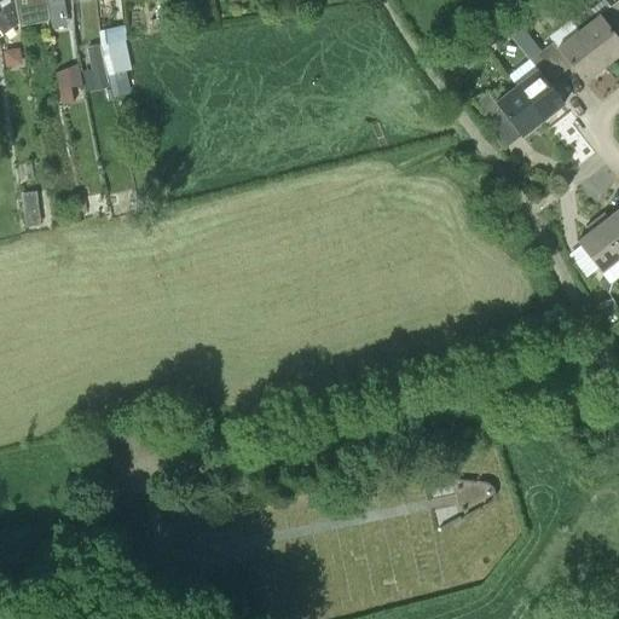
[(0,0),(0,28),(4,34),(17,25),(11,0),(0,0)]
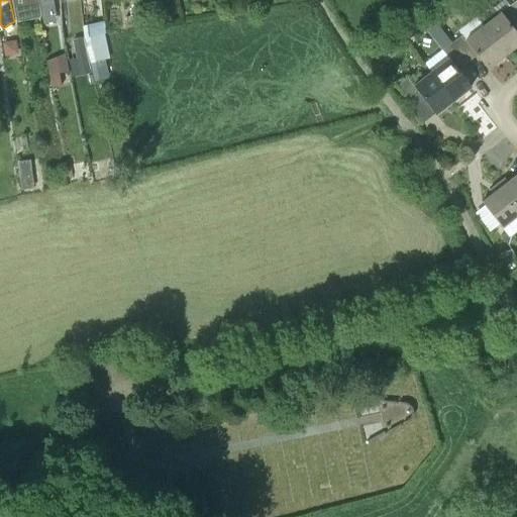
[(25,0),(12,0),(14,16),(22,14),(23,20),(29,19),(25,0)]
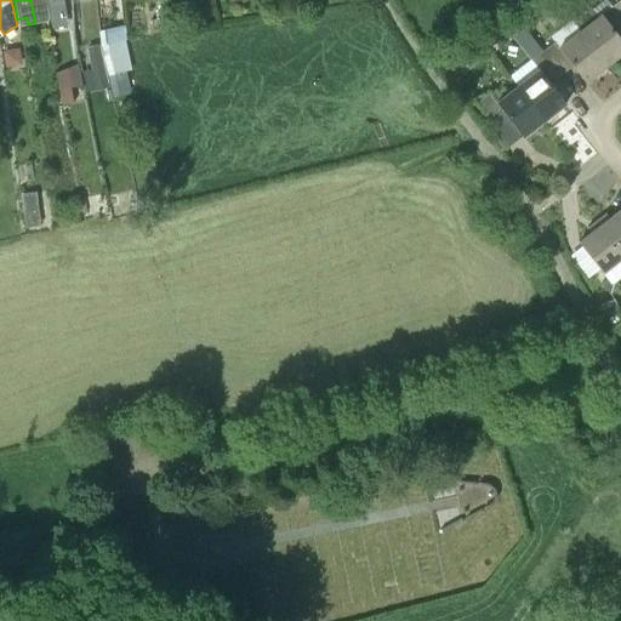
[(620,15),(614,6),(600,17),(591,5),(571,20),(581,33),(607,66),(620,55),(620,15)]
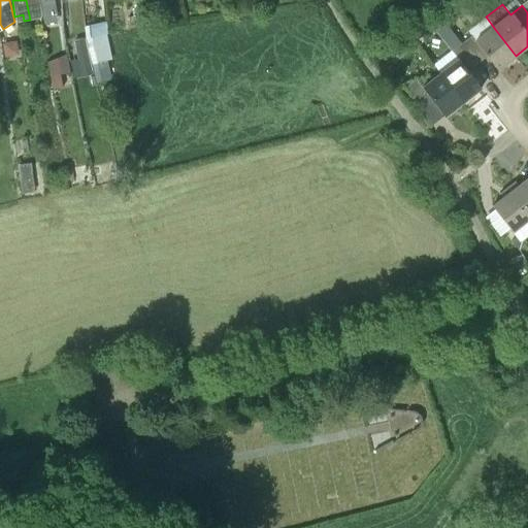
[(166,17),(178,14),(176,6),(164,8),(166,17)]
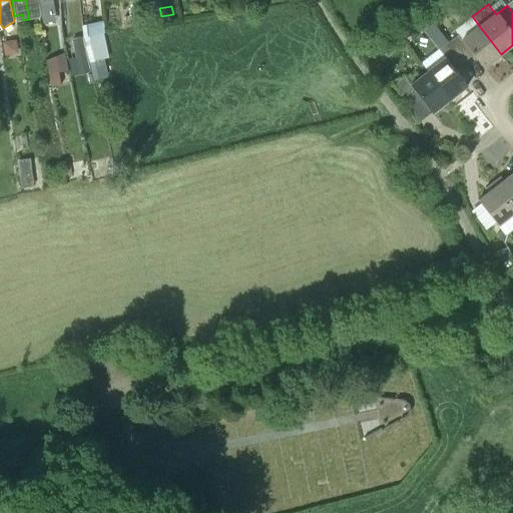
[(484,68),(501,54),(480,27),(463,40),(458,35),(449,42),(464,62),(474,55),(484,68)]
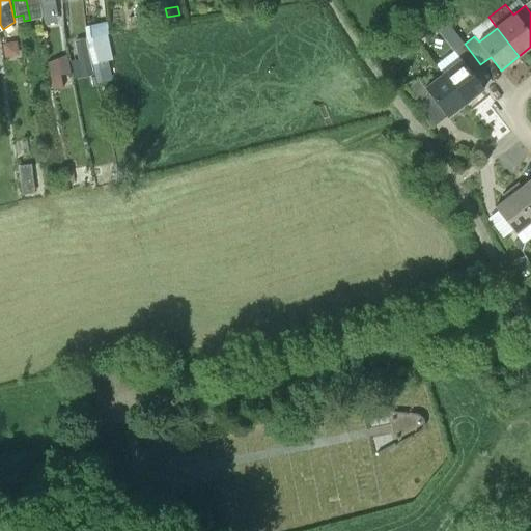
[(87,39),(96,82),(110,79),(101,36),(87,39)]
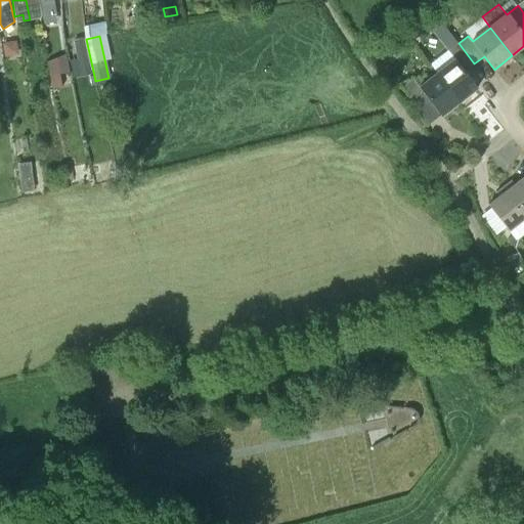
[(72,41),(76,55),(86,52),(83,38),(72,41)]
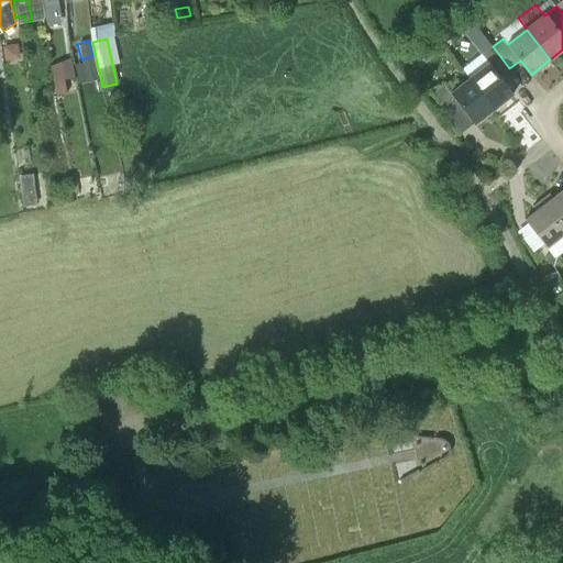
[(499,76),(509,68),(493,46),(482,55),(488,64),(470,78),(494,110),(514,94),(499,76)]
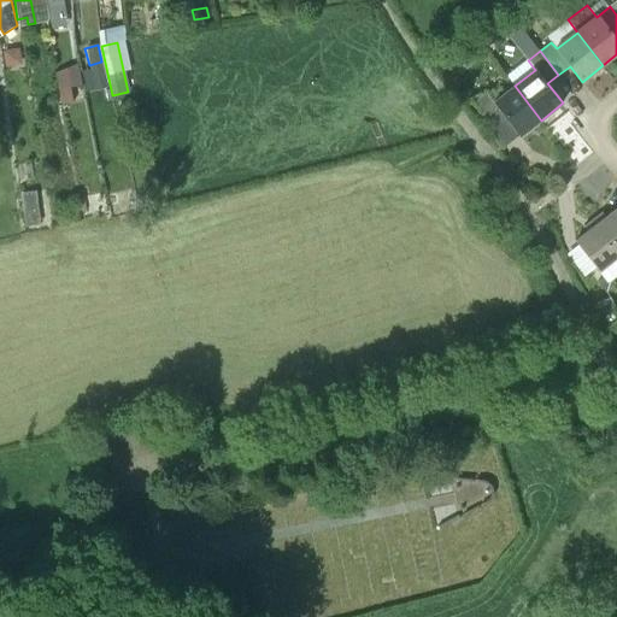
[(66,68),(54,72),(58,87),(70,87),(66,68)]
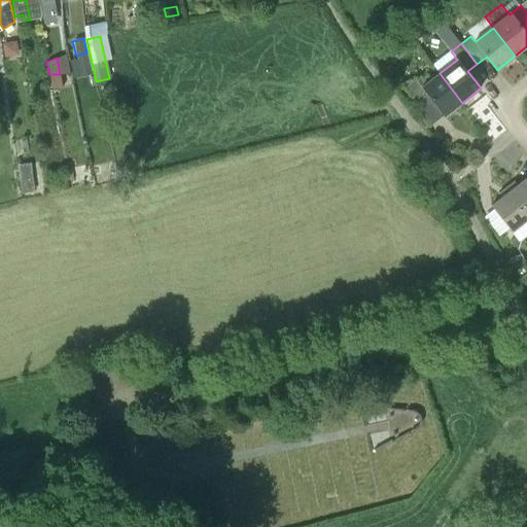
[(444,116),(462,103),(440,73),(421,88),(415,79),(406,86),(421,107),(431,100),(444,116)]
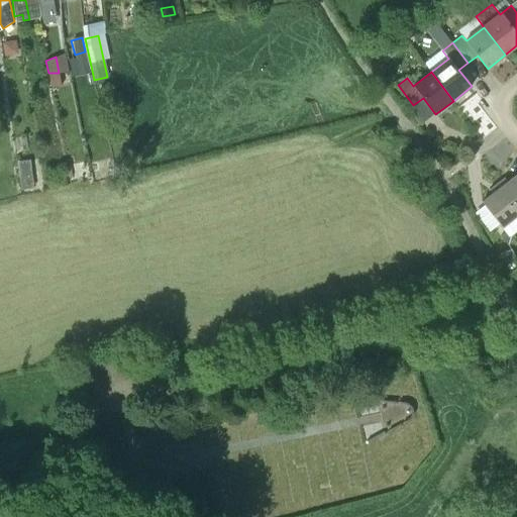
[(18,183),(33,180),(30,160),(15,162),(18,183)]
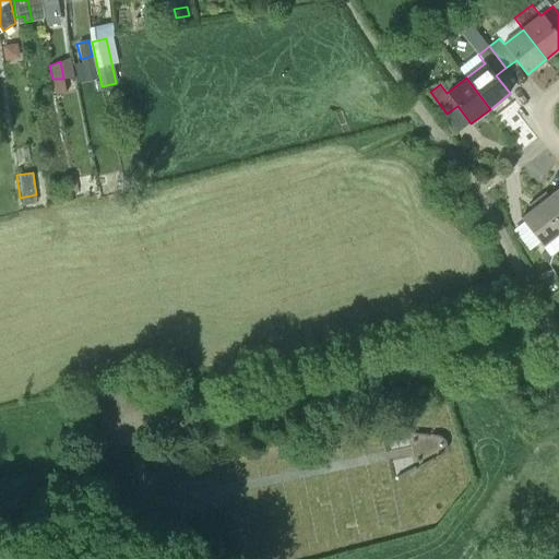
[(537,199),(558,226),(558,188),(549,197),(546,192),(537,199)]
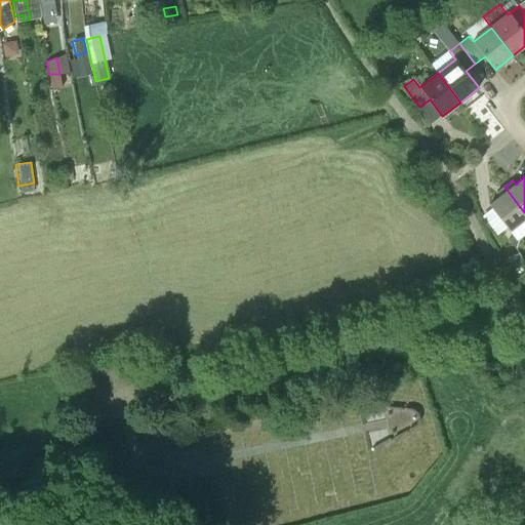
[(510,231),(524,218),(524,212),(505,187),(496,193),(499,197),(489,205),(510,231)]
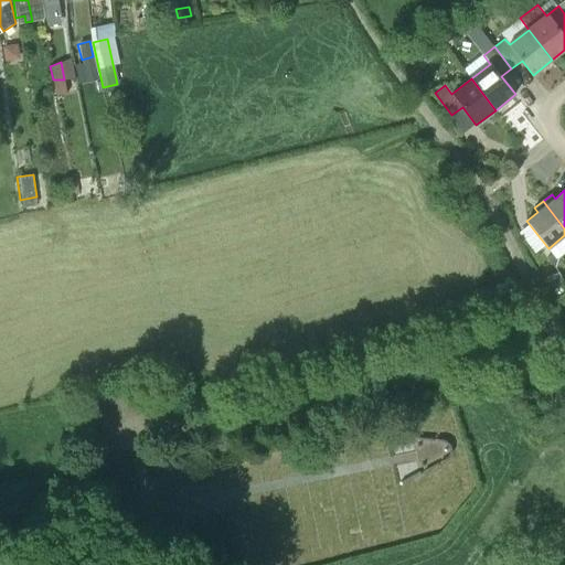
[(557,251),(547,258),(554,267),(563,259),(557,251)]
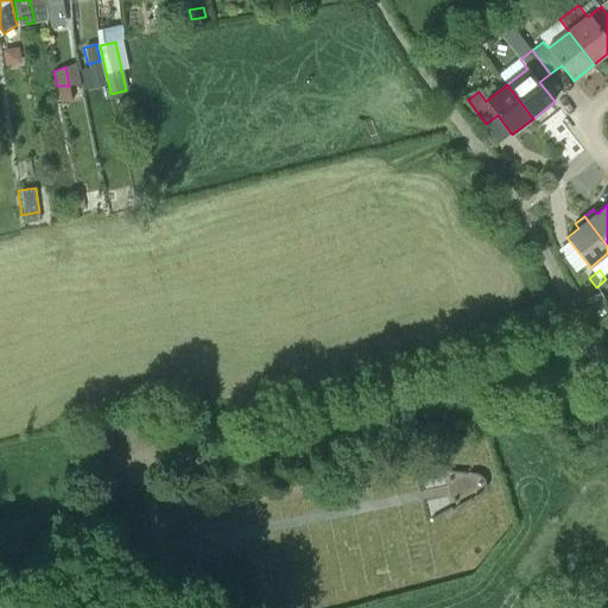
[(591,297),(584,302),(591,314),(607,304),(601,295),(591,297)]
